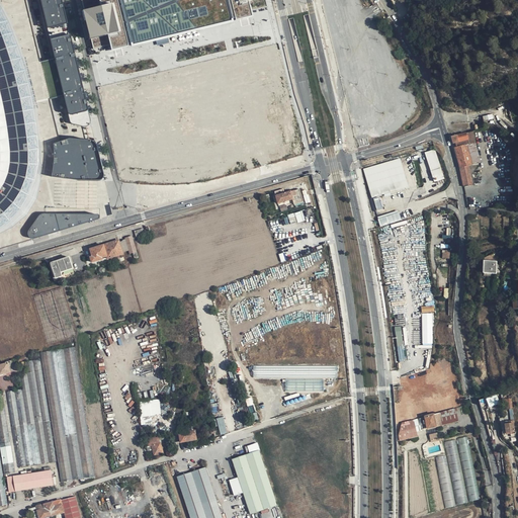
[(77,214),(77,208),(99,208),(98,196),(98,180),(78,179),(53,176),(55,154),(54,144),(60,141),(50,101),(65,97),(56,60),(41,64),(25,0),(18,0),(15,2),(13,0),(0,0),(0,248),(32,239),(30,239),(28,238),(27,236),(26,234),(27,231),(38,216),(39,214),(44,213),(77,214)]
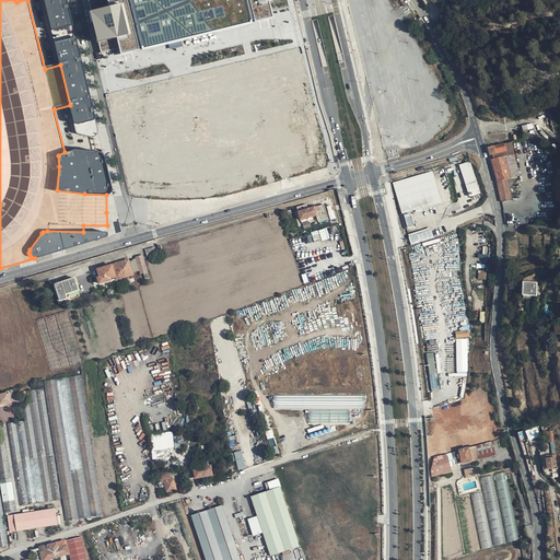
[(44,0),(51,31),(55,43),(60,65),(70,105),(77,132),(80,133),(92,136),(96,133),(98,129),(77,37),(73,25),(67,0),(44,0)]
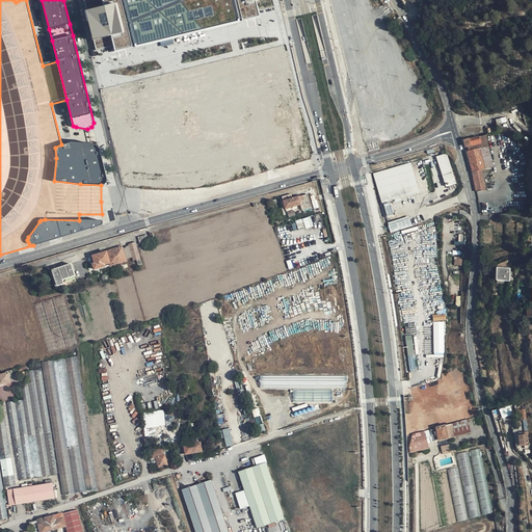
[(120,0),(132,50),(165,42),(205,32),(235,25),(228,0),(120,0)]
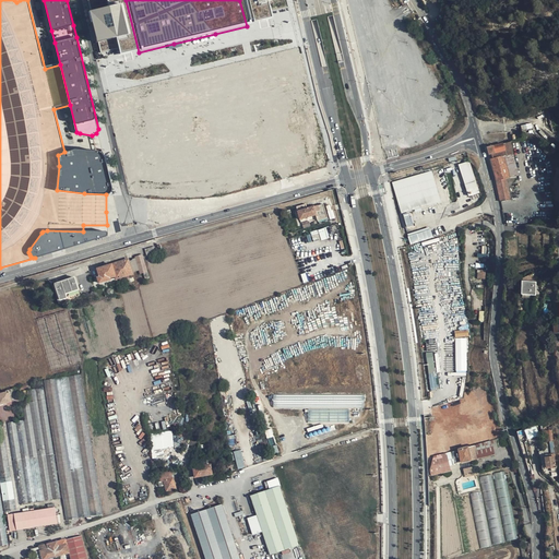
[(287,0),(249,0),(254,22),(273,16),(272,11),(289,7),(287,0)]
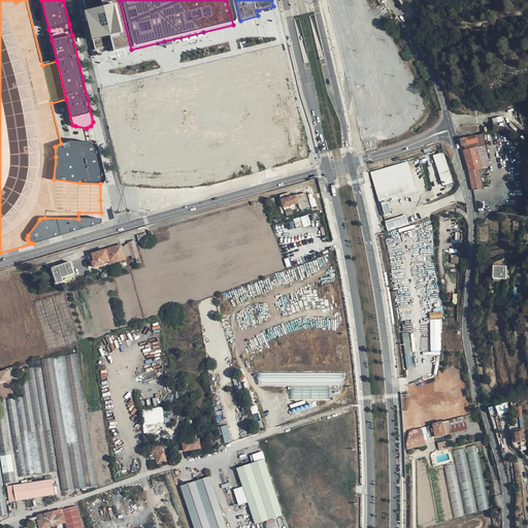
[(120,43),(111,7),(85,13),(93,50),(120,43)]
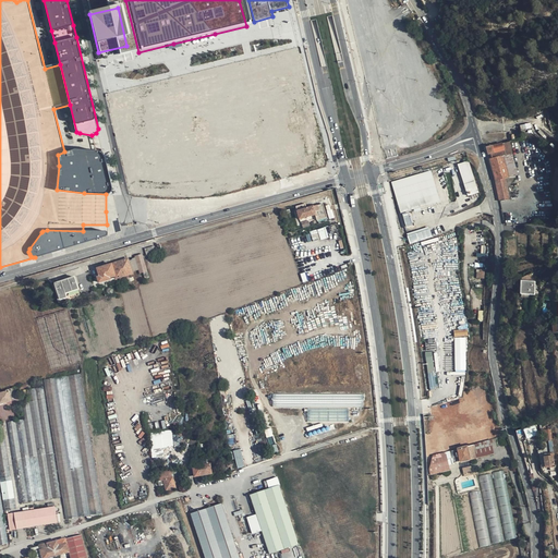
[(512,154),(510,143),(502,144),(502,143),(492,146),(492,147),(487,148),(489,155),(497,153),(500,152),(501,157),(505,156),(505,157),(512,154)]
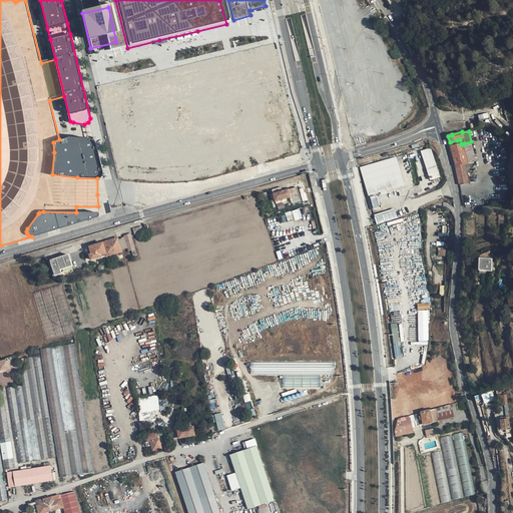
[(69,136),(59,139),(53,142),(54,152),(52,174),(77,177),(97,178),(100,177),(102,173),(102,170),(95,144),(93,141),(90,138),(69,136)]
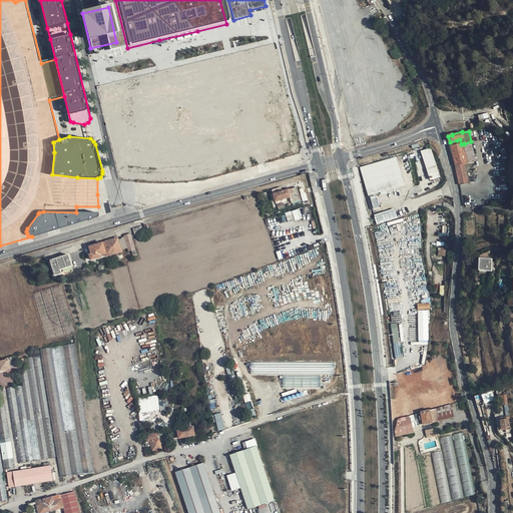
[(465,163),(460,144),(450,147),(456,165),(459,164),(465,163)]
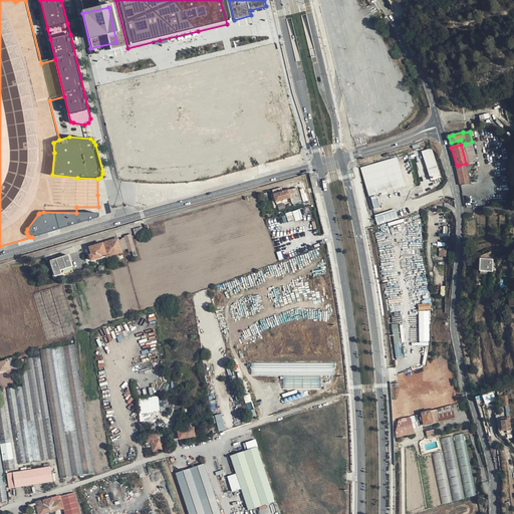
[(438,167),(433,149),(422,153),(427,170),(438,167)]
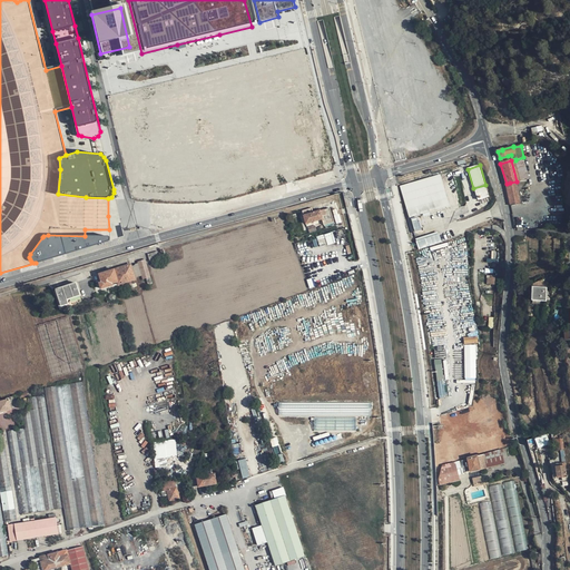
[(449,207),(440,175),(399,186),(409,218),(449,207)]
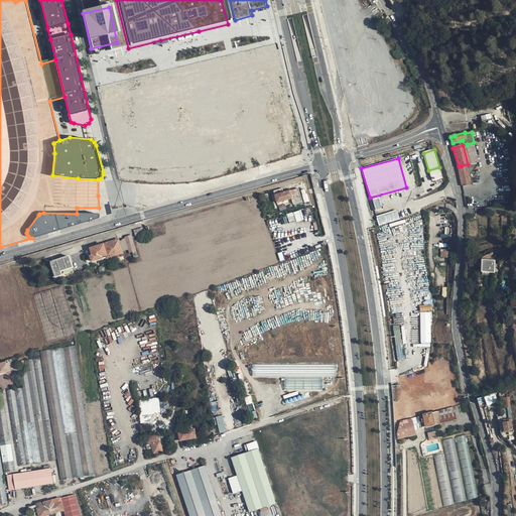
[(469,184),(466,165),(459,167),(462,185),(469,184)]
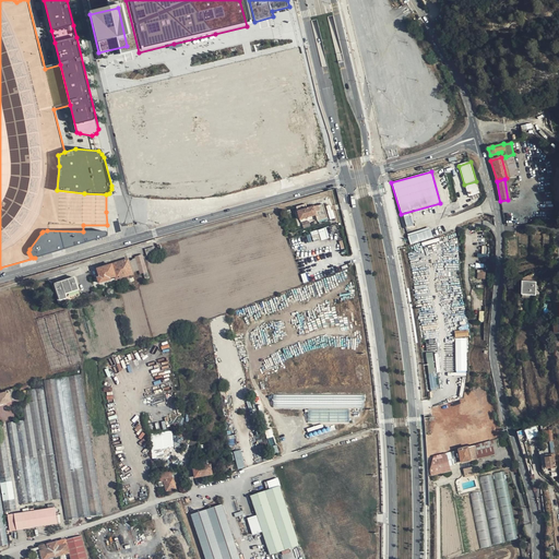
[(476,181),(464,185),(468,198),(480,194),(476,181)]
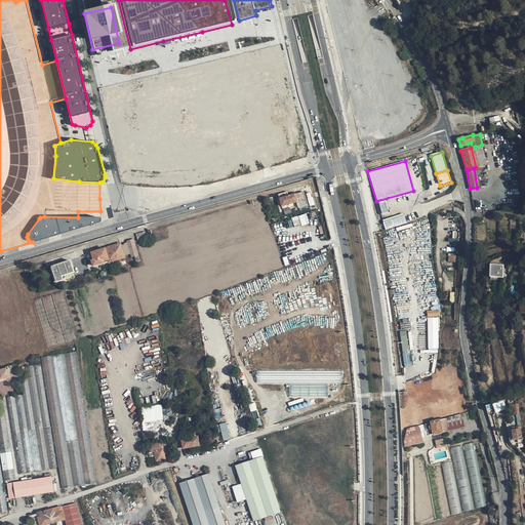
[(308,206),(305,192),(289,197),(287,192),(278,195),(282,206),(296,202),(298,207),(307,205),(307,207),(308,206)]
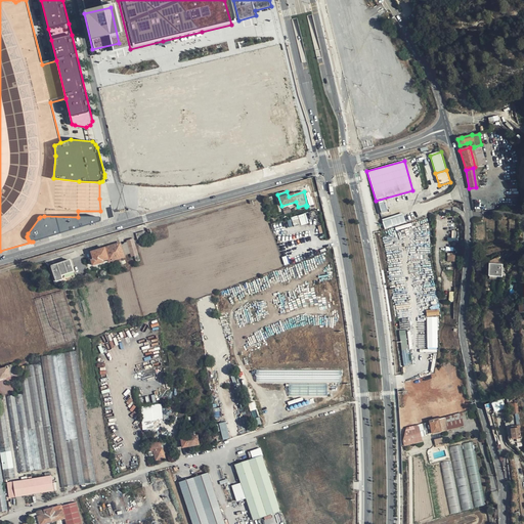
[(314,205),(312,197),(311,197),(309,192),(306,193),(309,206),(314,205)]
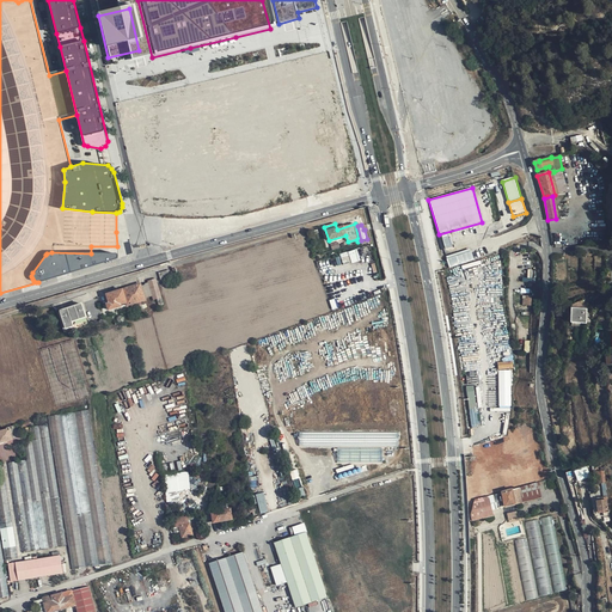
[(361,261),(356,249),(348,252),(352,263),(361,261)]
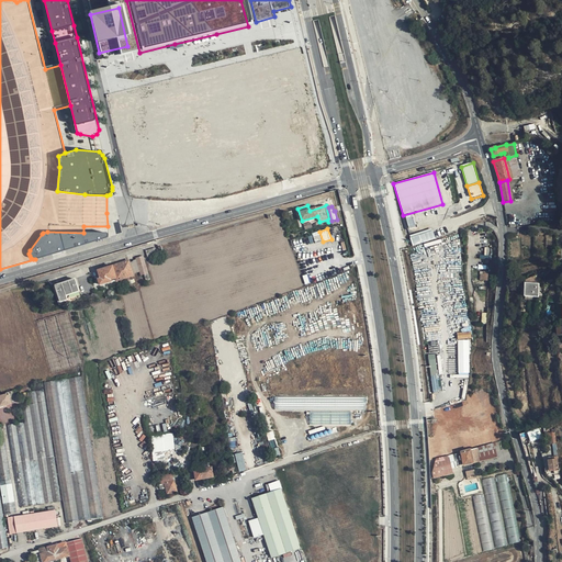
[(436,238),(433,228),(409,236),(413,246),(436,238)]
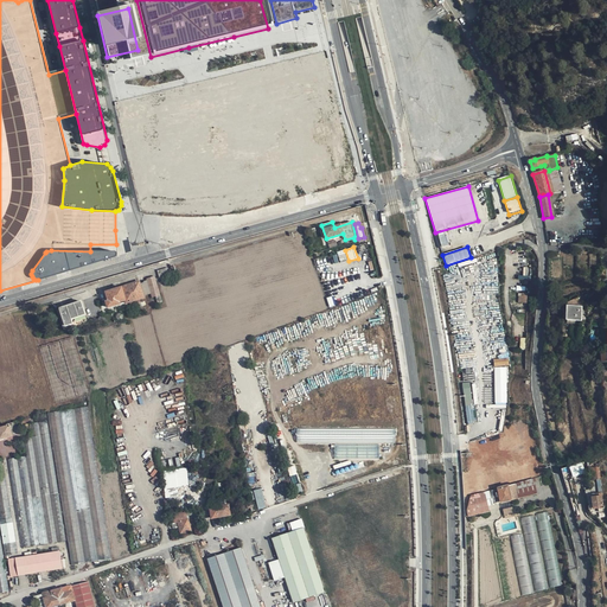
[(36,280),(38,280),(94,263),(115,257),(116,256),(116,254),(116,253),(116,251),(115,251),(90,251),(51,250),(46,251),(45,253),(32,270),(31,274),(32,276),(33,279),(36,280)]
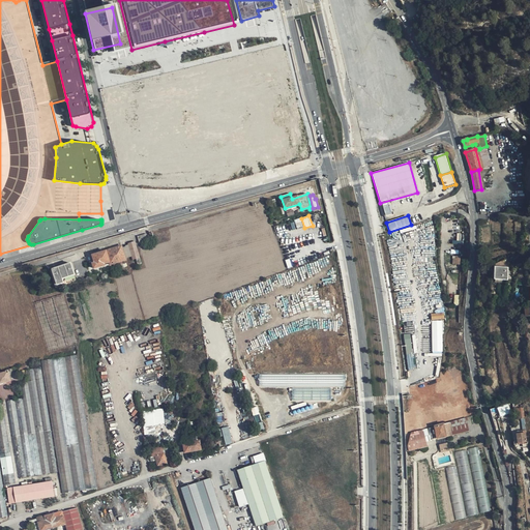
[(304,227),(301,218),(295,221),(297,229),(304,227)]
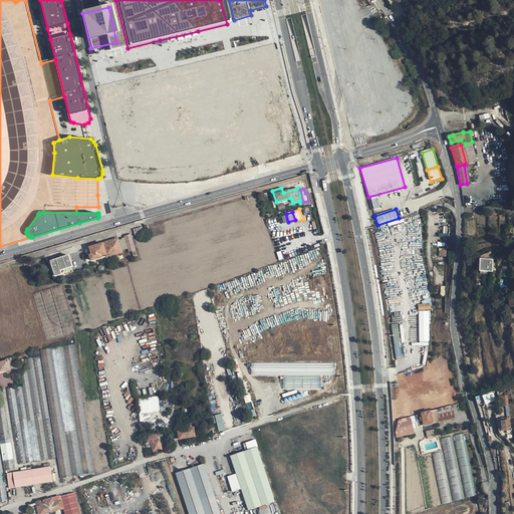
[(134,257),(138,256),(131,235),(123,237),(124,238),(122,239),(122,240),(118,242),(117,239),(89,247),(91,255),(89,256),(90,260),(100,257),(100,256),(105,254),(105,257),(109,256),(110,258),(118,255),(118,253),(120,253),(121,256),(122,255),(121,252),(122,252),(122,250),(127,249),(129,252),(133,251),(134,257)]
